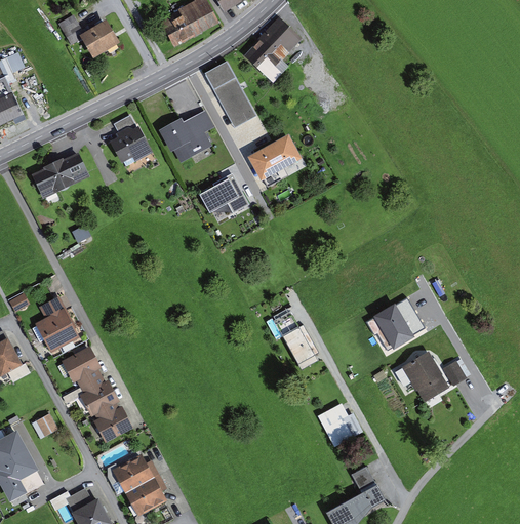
[(216,23),(204,0),(195,0),(156,21),(170,47),(216,23)]
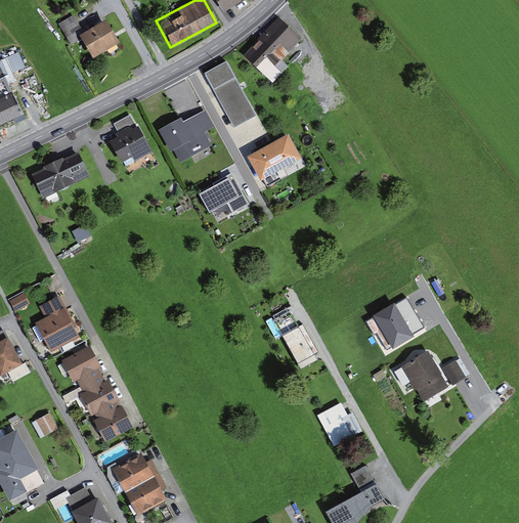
[(217,0),(223,10),(239,0),(217,0)]
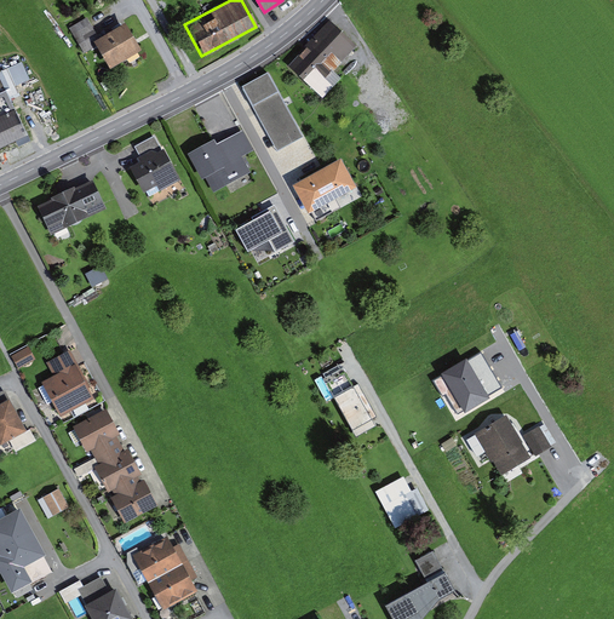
[(66,26),(73,40),(91,30),(82,16),(66,26)]
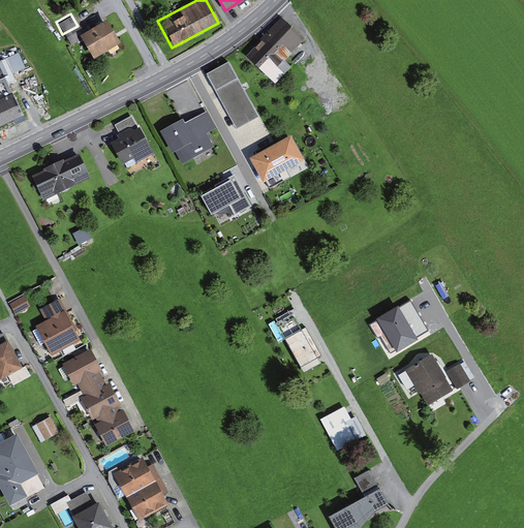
[(303,38),(280,18),(245,56),(275,84),(286,72),(278,64),(303,38)]
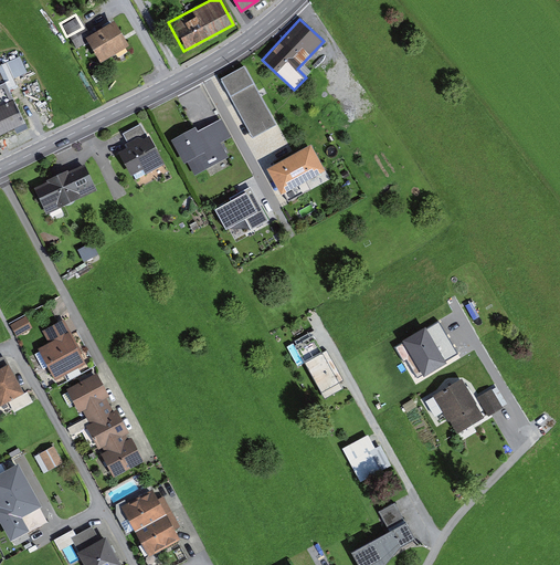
[(131,50),(118,24),(90,40),(103,64),(131,50)]
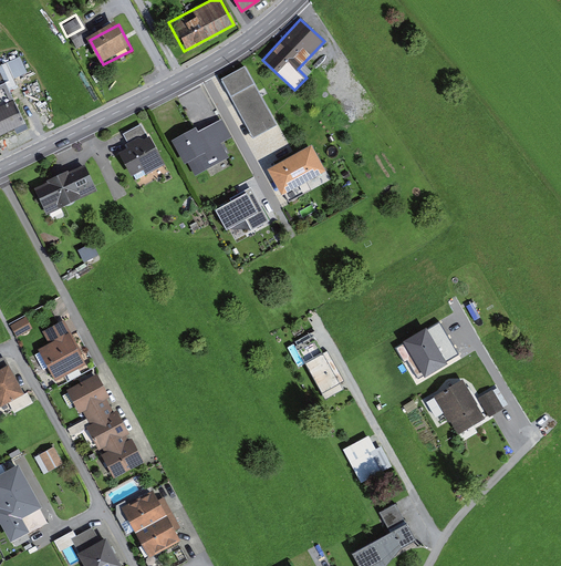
[(0,91),(30,79),(21,58),(0,67),(0,91)]
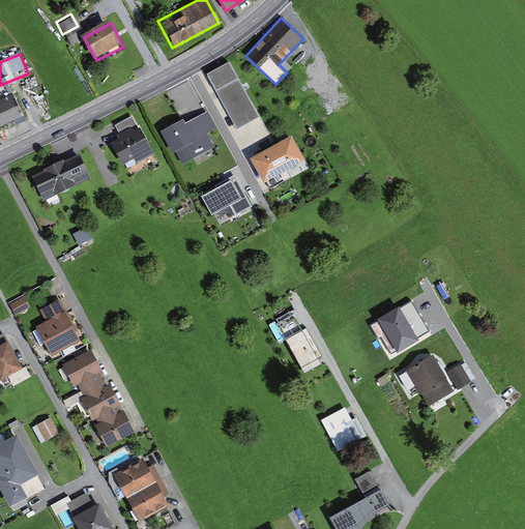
[(228,61),(206,72),(235,127),(258,116),(228,61)]
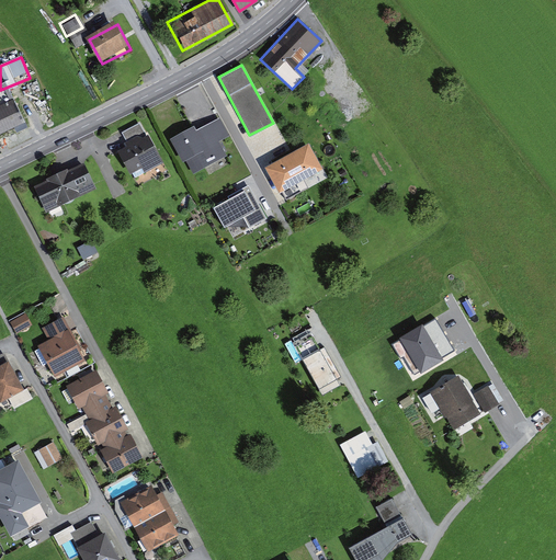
[(0,136),(26,125),(15,101),(0,107),(0,136)]
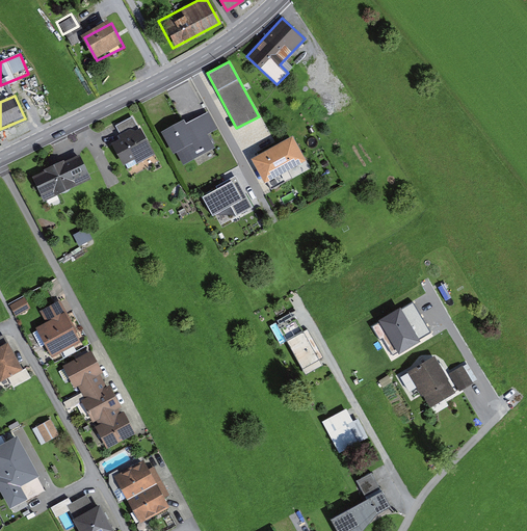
[(184,118),(160,131),(180,169),(215,152),(206,134),(215,130),(207,112),(186,123),(184,118)]
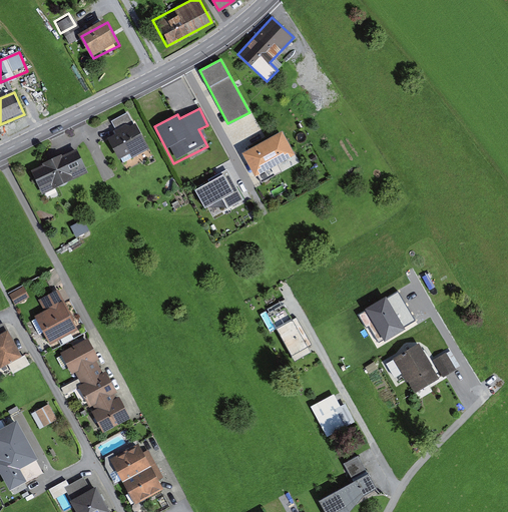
[(115,132),(106,137),(119,161),(145,147),(126,112),(109,121),(115,132)]
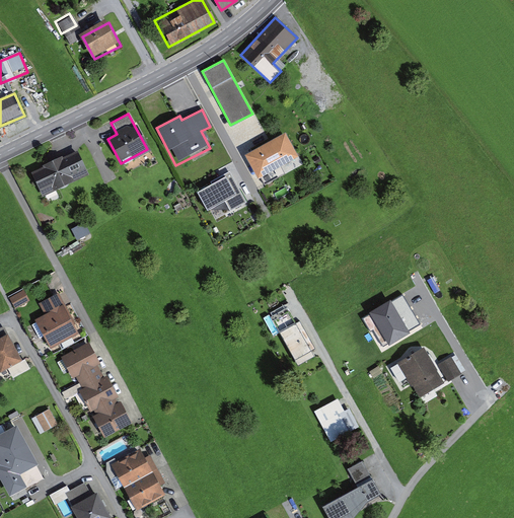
[(286,132),(244,154),(259,178),(300,156),(286,132)]
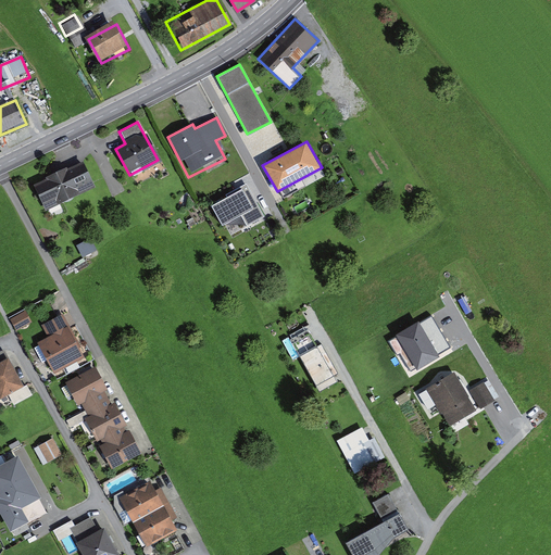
[(97,189),(84,163),(36,186),(49,212),(97,189)]
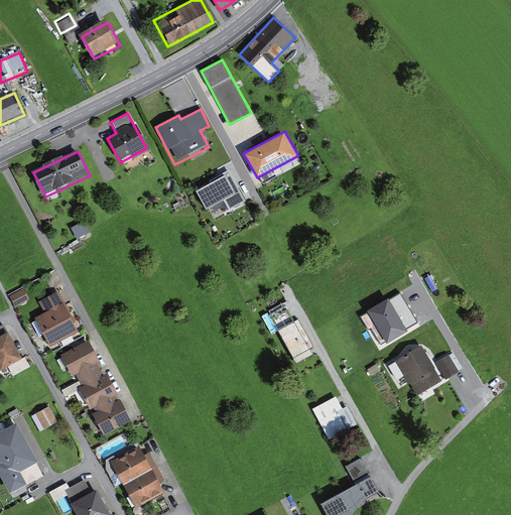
[(210,183),(197,190),(206,210),(224,200),(229,209),(244,201),(228,169),(208,180),(210,183)]
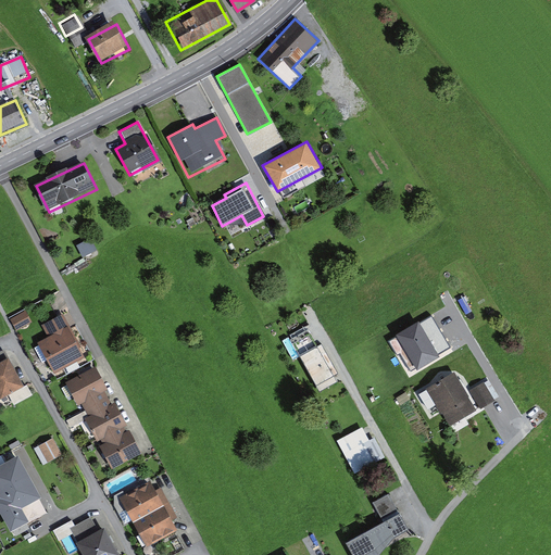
[(78,254),(91,248),(88,241),(75,247),(78,254)]
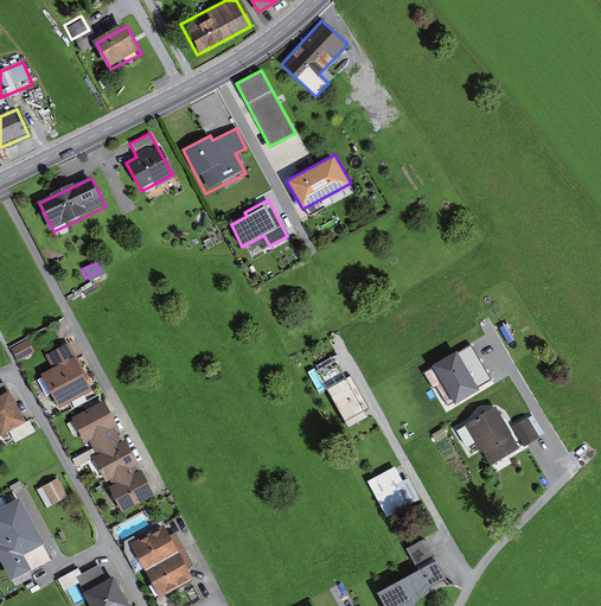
[(31,336),(11,345),(19,361),(38,351),(31,336)]
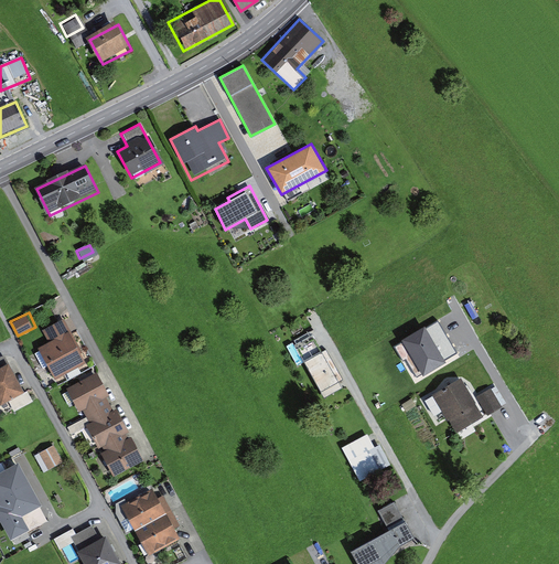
[(86,365),(65,326),(47,336),(53,344),(39,353),(54,383),(86,365)]
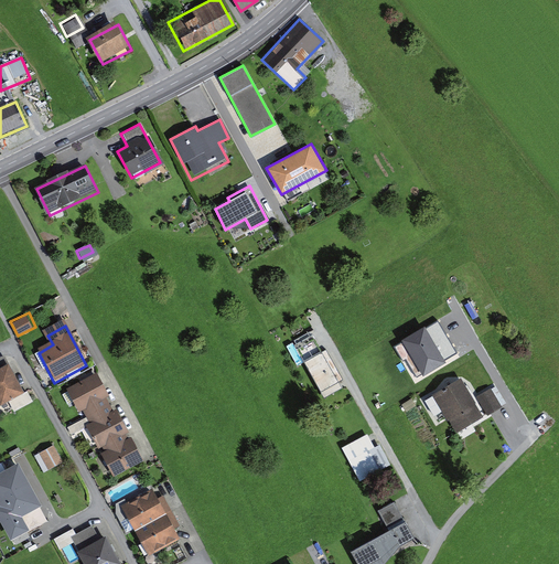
[(398,340),(421,379),(445,364),(422,326),(398,340)]
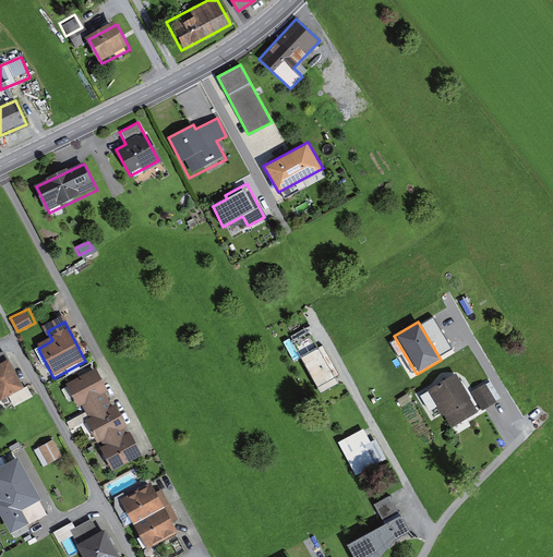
[(307,327),(289,337),(319,394),(336,384),(307,327)]
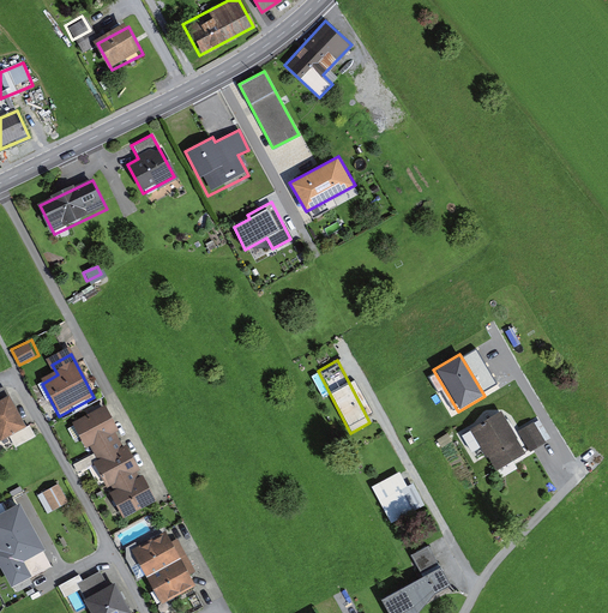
[(0,442),(24,431),(4,389),(0,390),(0,442)]
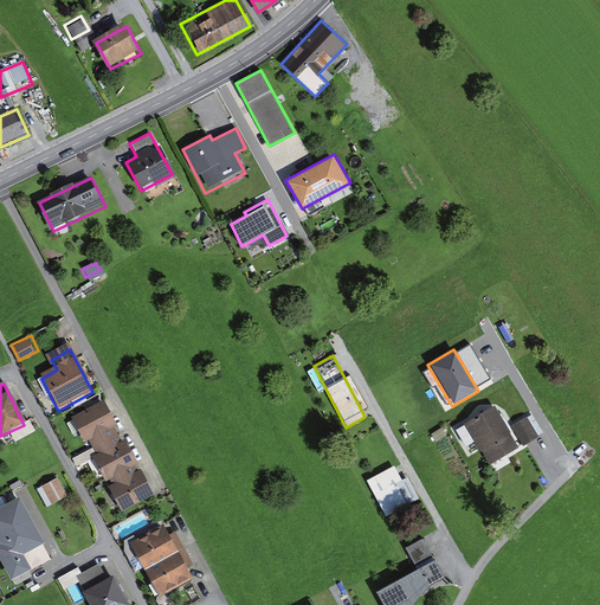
[(117,432),(103,404),(71,419),(86,448),(104,483),(121,515),(153,499),(136,467),(117,432)]
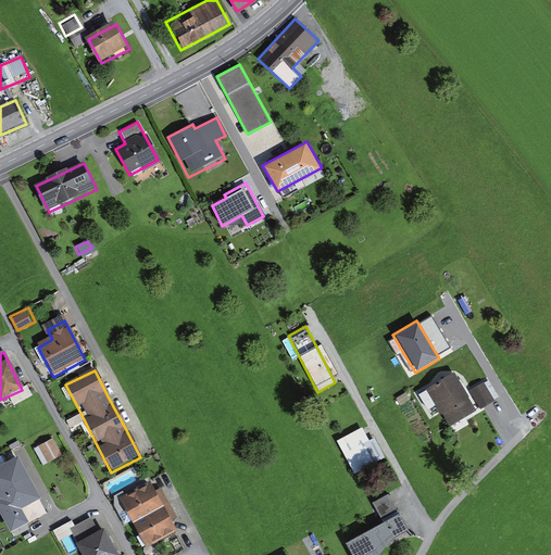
[(455,371),(427,388),(449,427),(477,411),(455,371)]
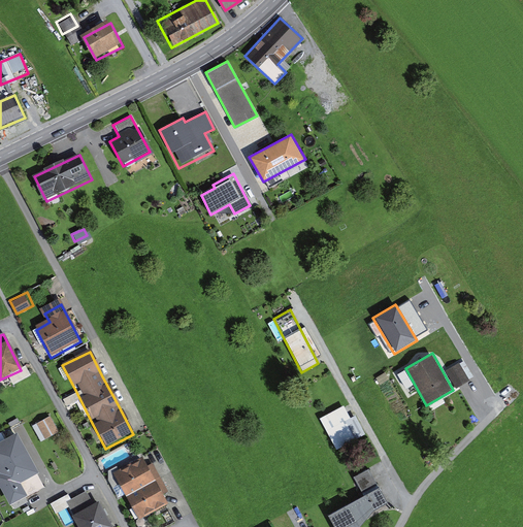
[(462,360),(445,370),(455,388),(472,377),(462,360)]
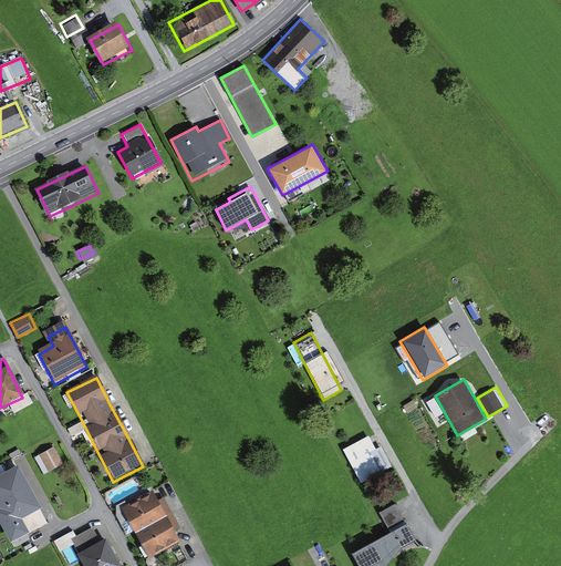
[(342,449),(360,482),(385,469),(367,434),(342,449)]
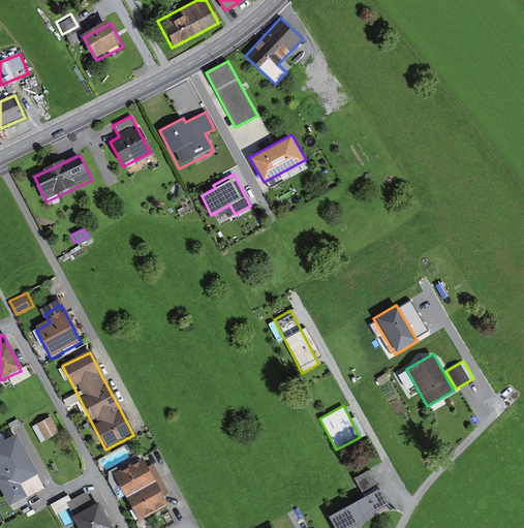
[(56,436),(48,422),(33,430),(41,444),(56,436)]
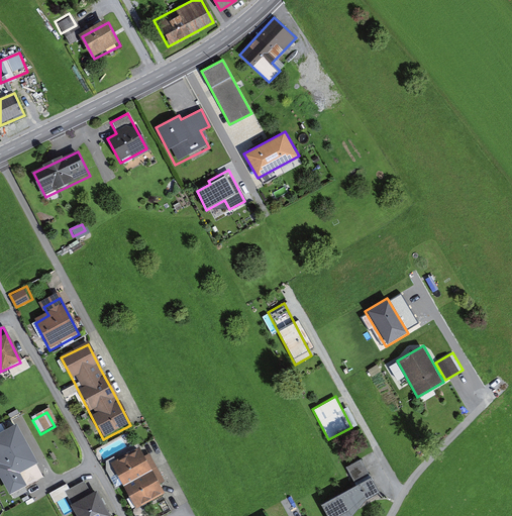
[(15,431),(0,438),(0,473),(3,479),(31,466),(15,431)]
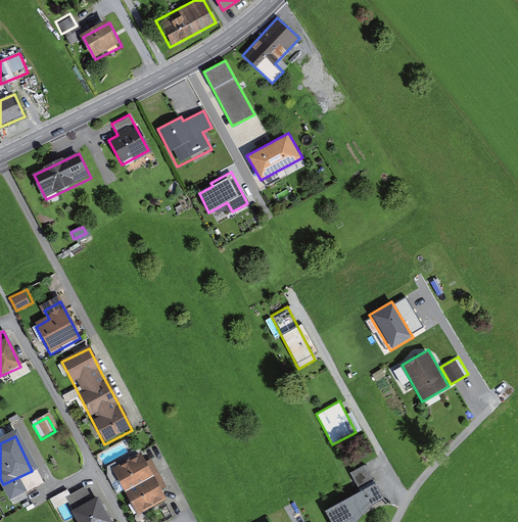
[(167,503),(143,456),(112,472),(136,518),(167,503)]
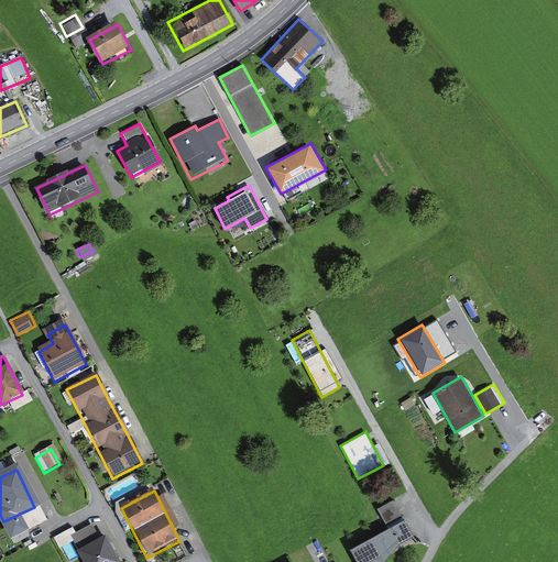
[(384,528),(349,546),(358,561),(381,561),(383,561),(401,541),(414,536),(393,496),(373,506),(384,528)]
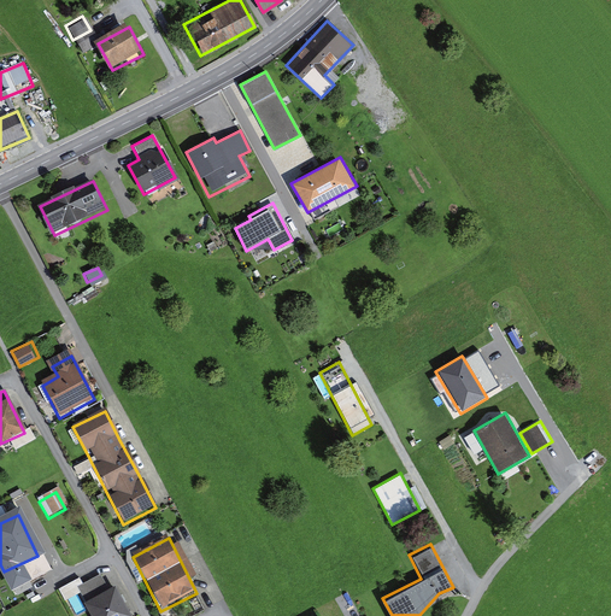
[(127,615),(113,590),(87,603),(93,615),(127,615)]
